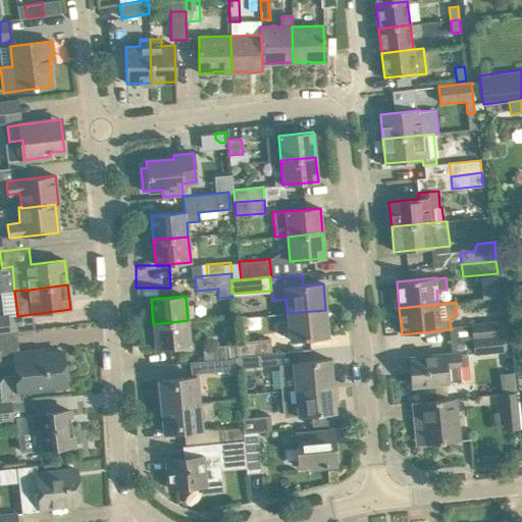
[(521,302),(513,303),(515,330),(521,329),(521,302)]
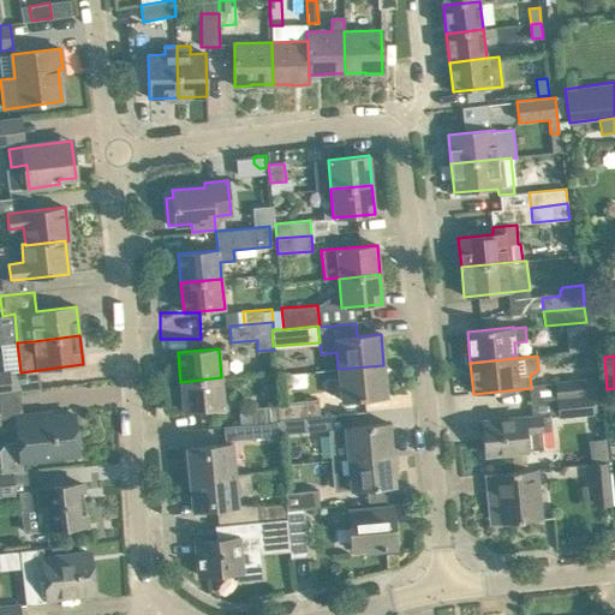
[(383,365),(338,369),(341,400),(387,396),(383,365)]
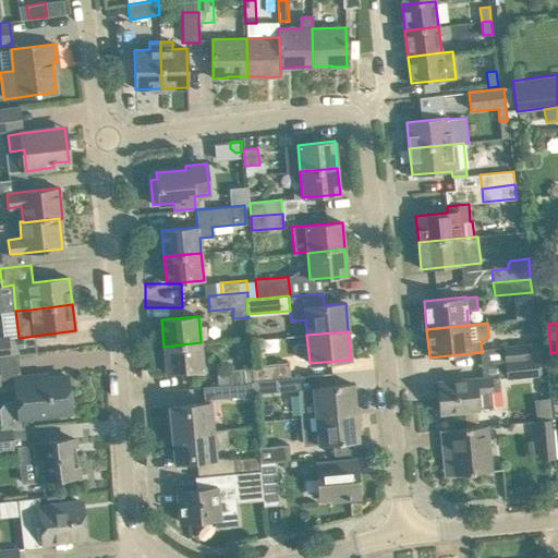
[(0,337),(0,358),(10,358),(7,337),(0,337)]
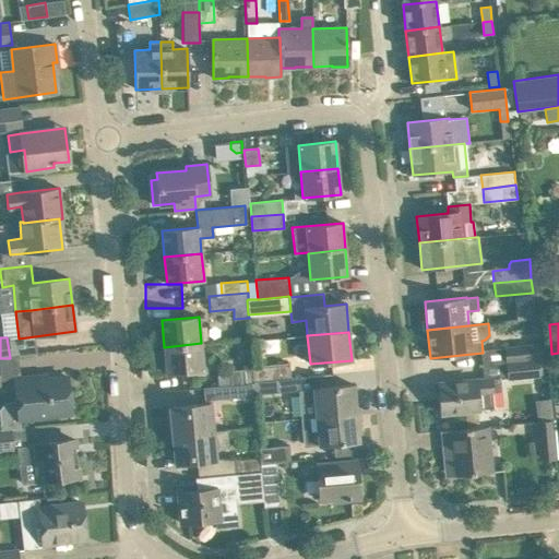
[(506,346),(508,361),(549,357),(547,344),(542,345),(542,341),(506,346)]
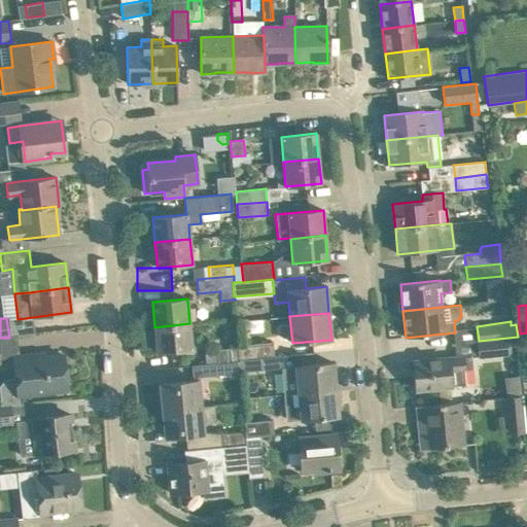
[(189,323),(154,327),(156,352),(191,349),(189,323)]
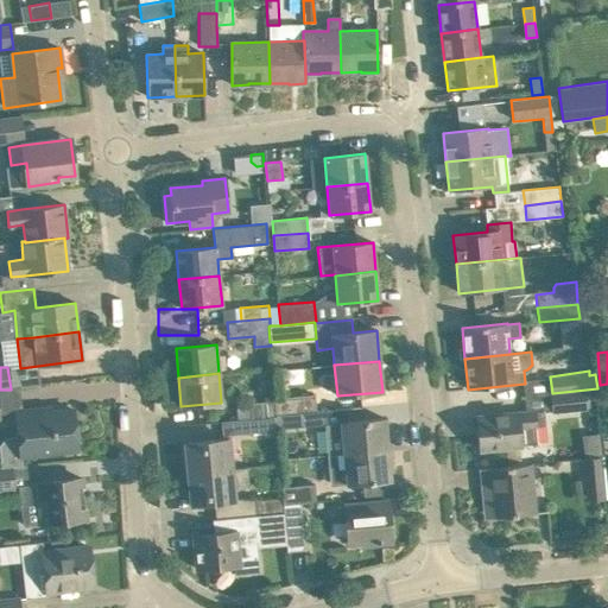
[(597,388),(552,393),(555,413),(600,407),(597,388)]
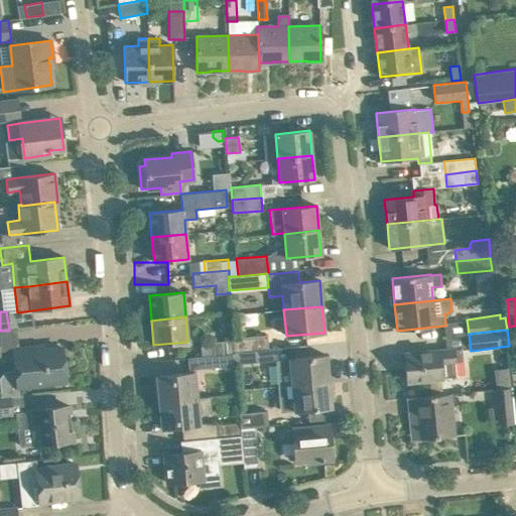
[(245,351),(259,350),(270,349),(268,333),(233,337),(234,352),(245,351)]
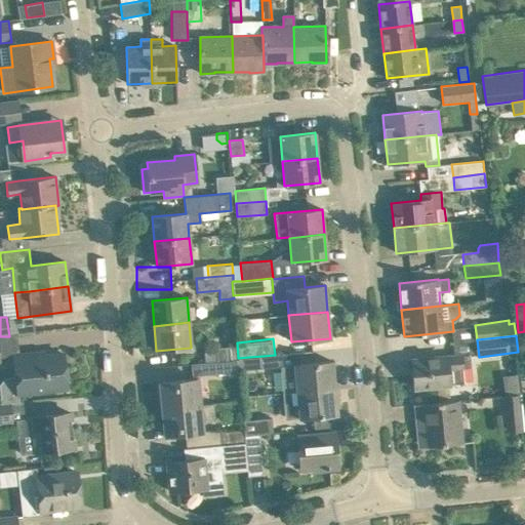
[(218,348),(219,361),(236,359),(235,347),(218,348)]
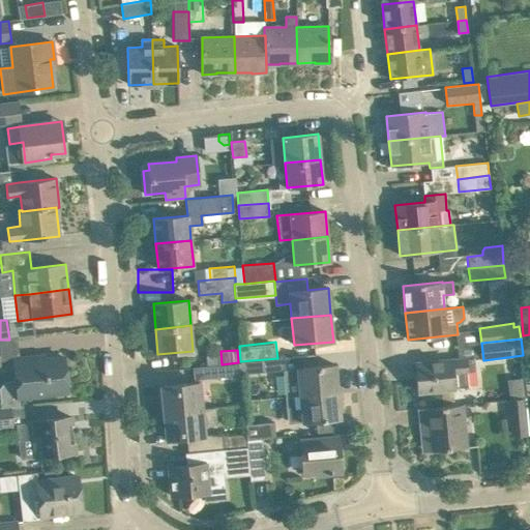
[(13,358),(18,398),(67,391),(63,356),(31,360),(31,356),(13,358)]
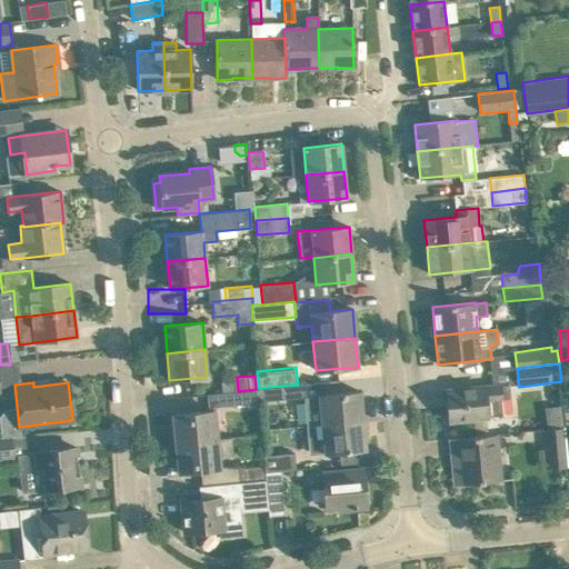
[(487,416),(502,415),(501,398),(510,397),(509,385),(483,387),(483,386),(446,390),(449,421),(487,417),(487,416)]
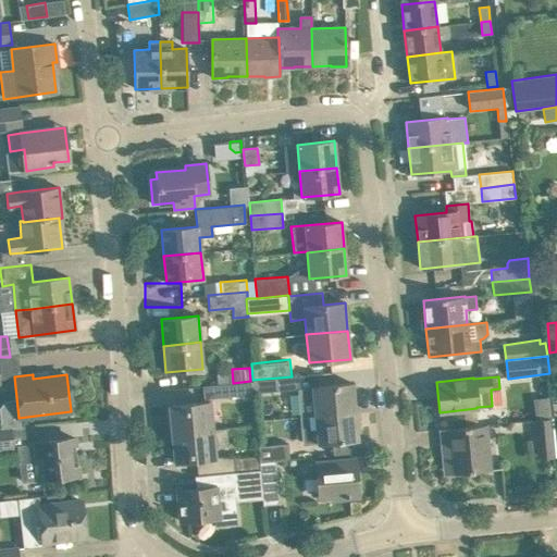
[(280,378),(264,379),(265,393),(281,391),(280,378)]
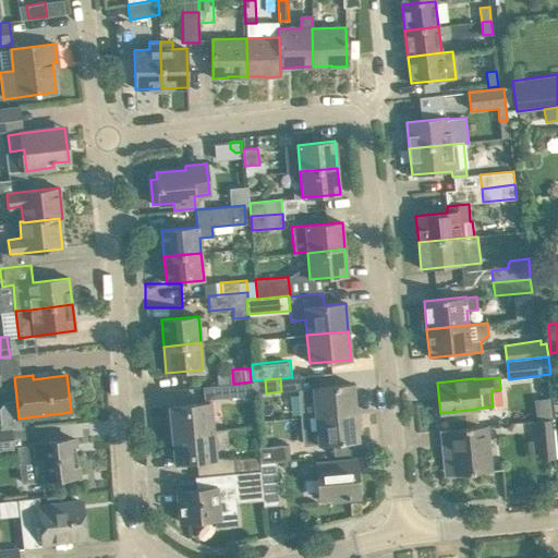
[(253,381),(251,381),(233,384),(227,384),(229,397),(254,395),(253,381)]
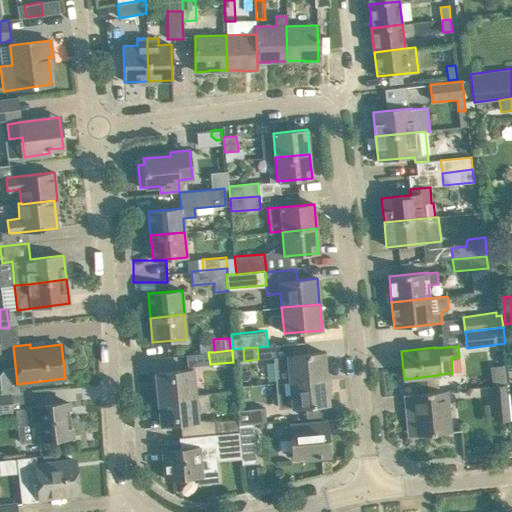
[(286,357),(273,358),(276,383),(327,378),(324,352),(286,356),(286,357)]
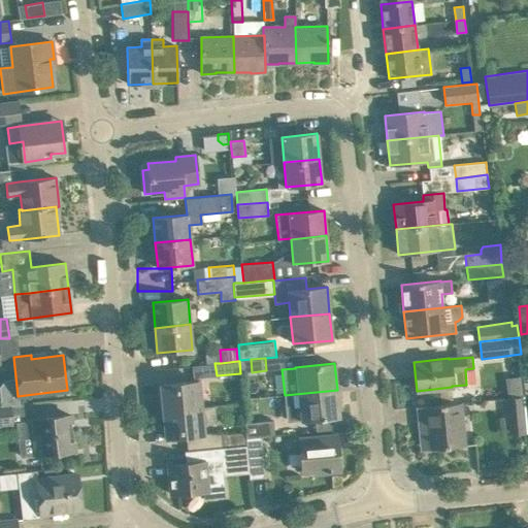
[(160,385),(163,411),(201,407),(199,381),(160,385)]
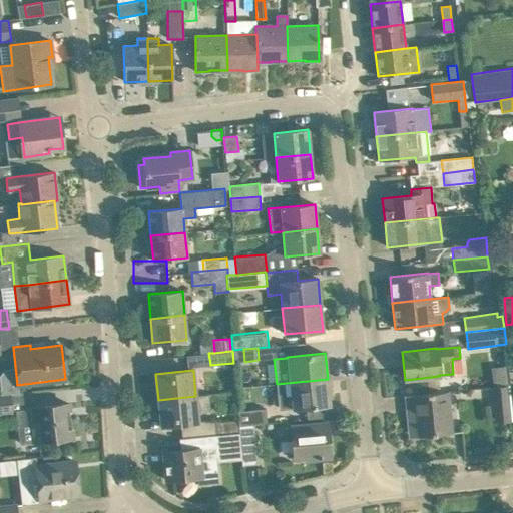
[(328,379),(277,384),(278,387),(279,390),(280,393),(281,395),(284,398),(285,409),(292,409),(330,405),(328,379)]
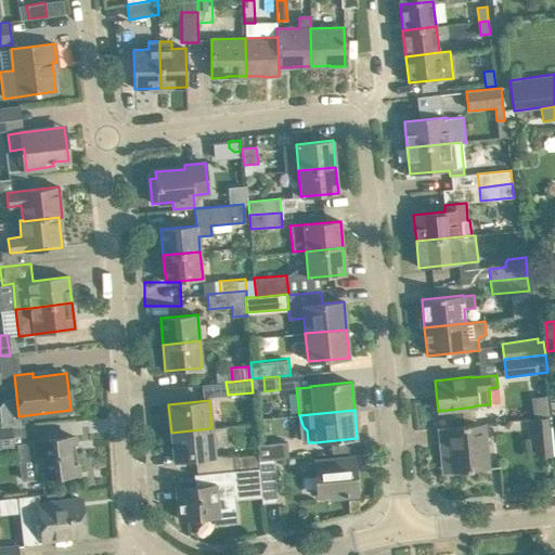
[(550,416),(533,418),(538,457),(554,456),(550,416)]
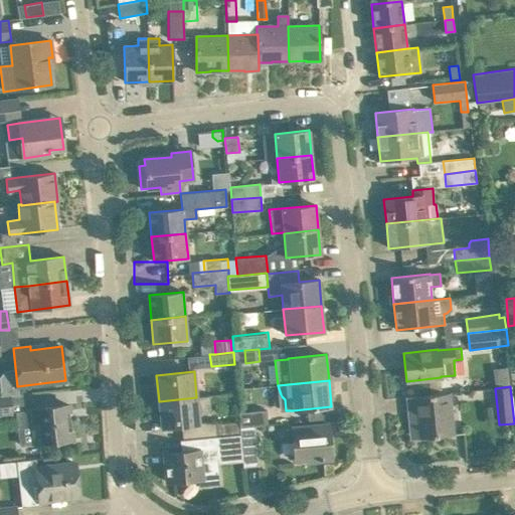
[(10,395),(0,396),(0,414),(13,414),(12,412),(15,411),(28,410),(28,409),(33,408),(31,392),(18,394),(11,394),(10,394),(10,395)]
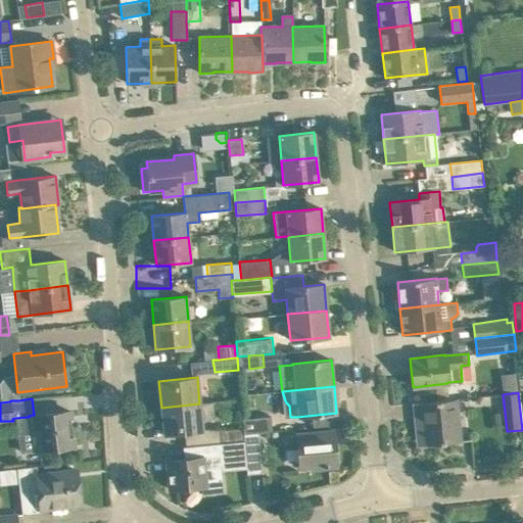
[(421,417),(424,445),(459,441),(455,399),(415,403),(416,417),(421,417)]
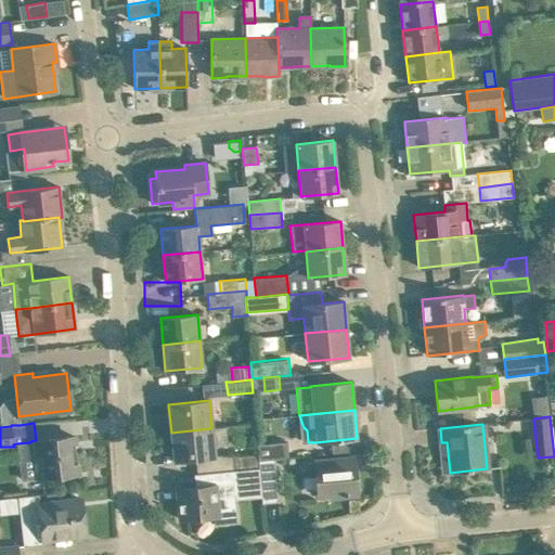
[(173,461),(215,456),(214,447),(227,441),(224,427),(211,428),(171,433),(173,461)]
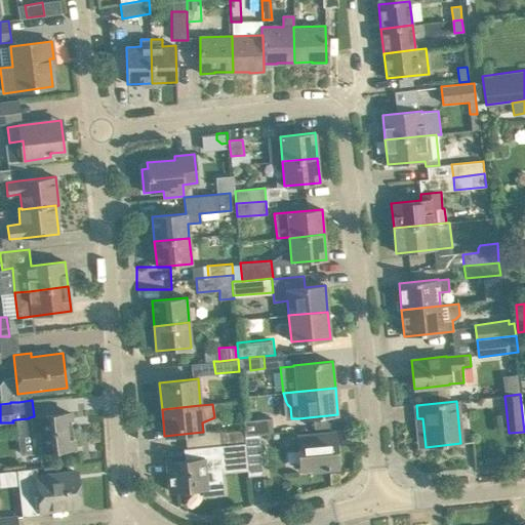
[(31,433),(18,434),(21,453),(53,449),(74,447),(70,412),(34,416),(29,417),(29,418),(31,433)]
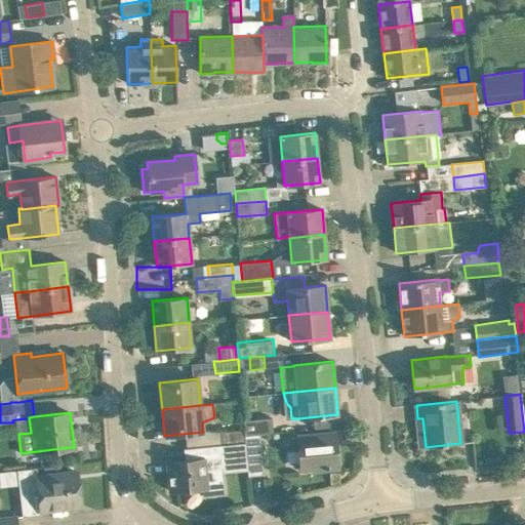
[(243,431),(244,436),(260,434),(272,433),(271,420),(243,422),(243,431)]
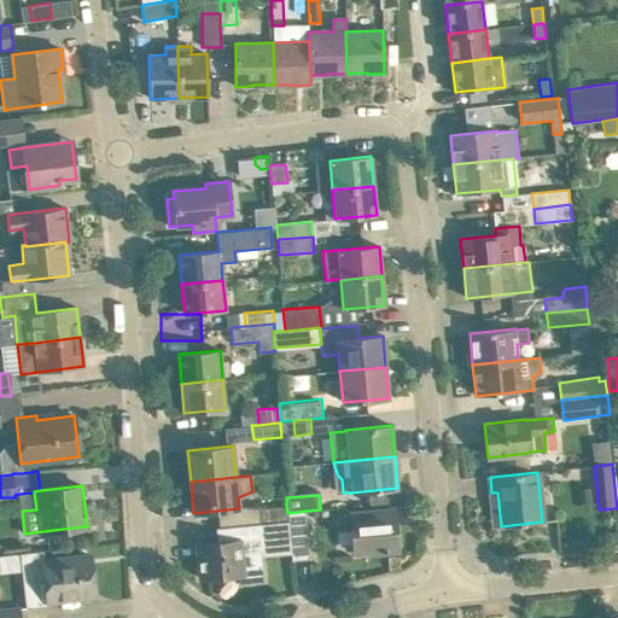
[(264,524),(289,522),(287,513),(286,507),(260,509),(261,524),(264,524)]
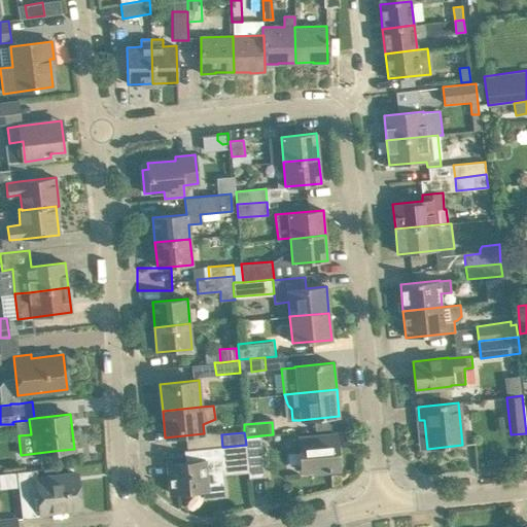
[(299,437),(302,470),(314,469),(314,471),(339,469),(336,434),(299,437)]
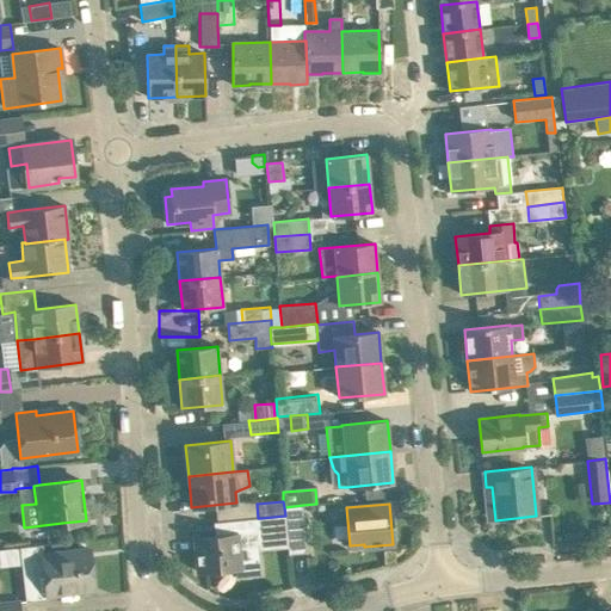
[(307,554),(303,505),(284,507),(285,516),(287,537),(289,555),(307,554)]
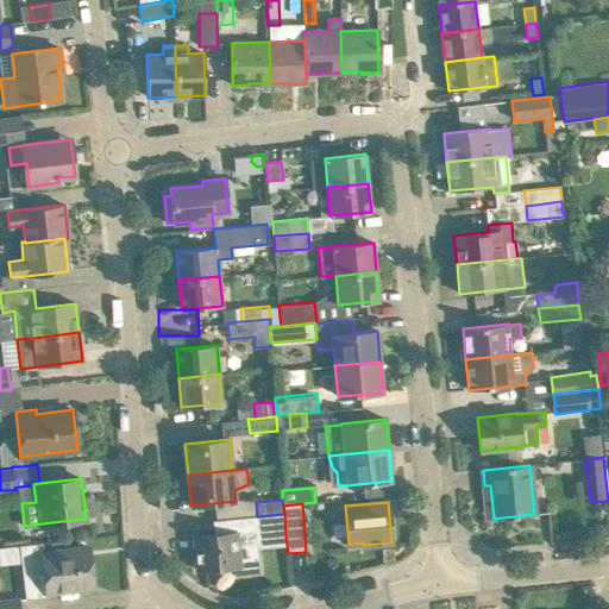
[(262,537),(286,535),(284,514),(261,516),(262,537)]
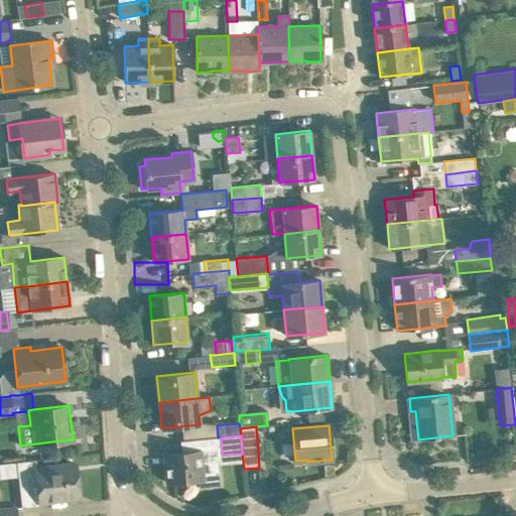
[(164,455),(166,483),(203,479),(202,463),(218,462),(217,449),(164,455)]
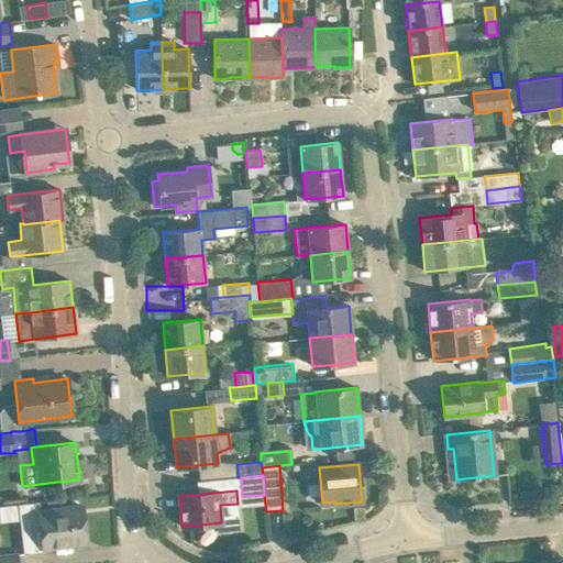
[(40,510),(39,500),(22,503),(29,553),(43,552),(43,548),(87,542),(83,506),(40,510)]
